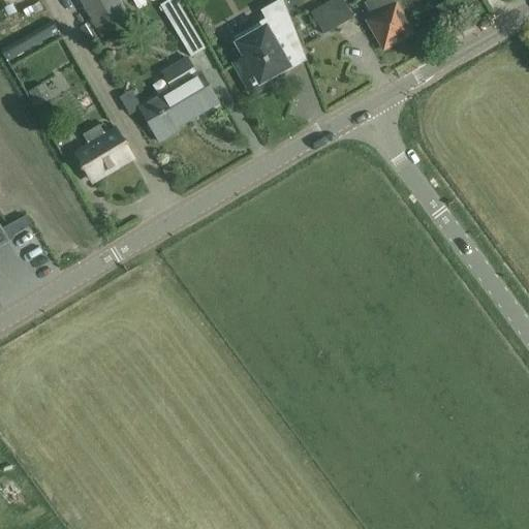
[(132,21),(119,0),(79,0),(92,22),(81,28),(88,41),(99,35),(101,38),(132,21)]
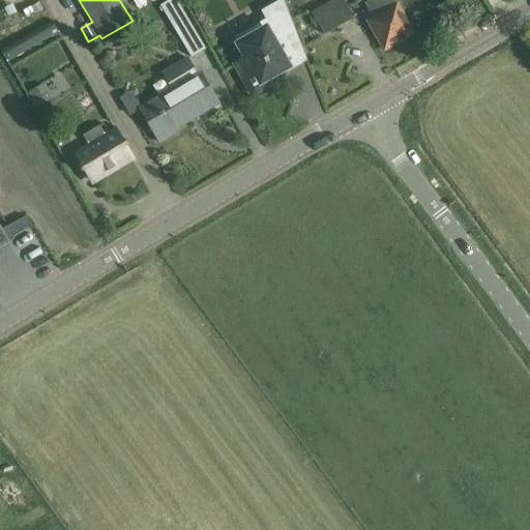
[(170,0),(160,6),(192,58),(206,49),(176,0),(170,0)]
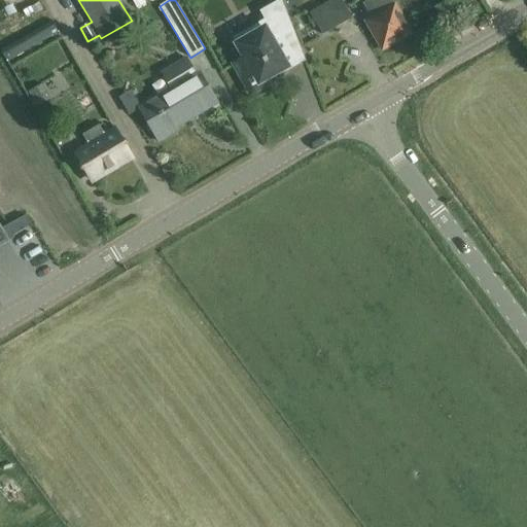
[(266,20),(233,38),(243,57),(233,63),(251,94),(274,80),(272,76),(287,67),(273,42),(292,31),(280,0),(260,11),(266,20)]
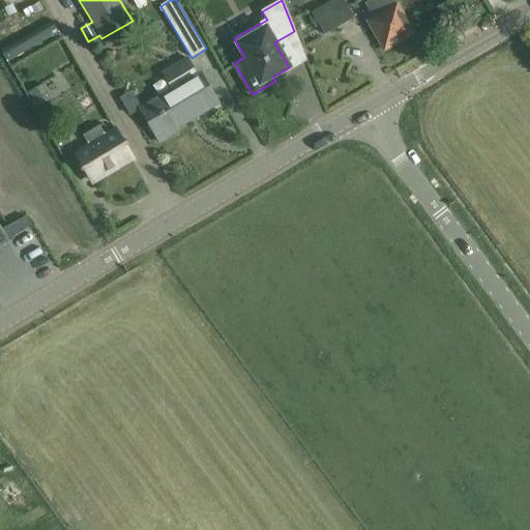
[(343,0),(334,0),(312,13),(324,35),(353,19),(343,0)]
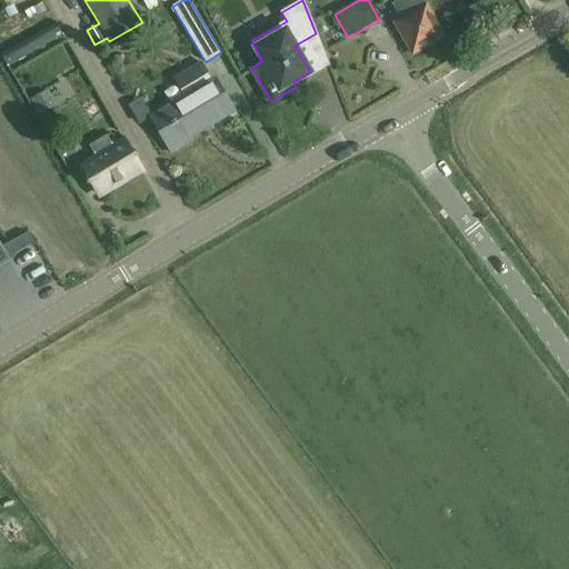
[(426,6),(425,6),(420,0),(398,0),(389,6),(398,21),(395,23),(412,53),(443,36),(426,6)]
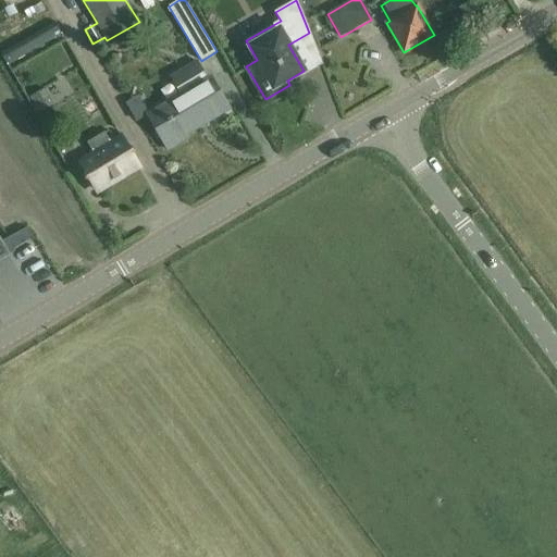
[(483,9),(477,0),(474,0),(459,9),(465,19),(483,9)]
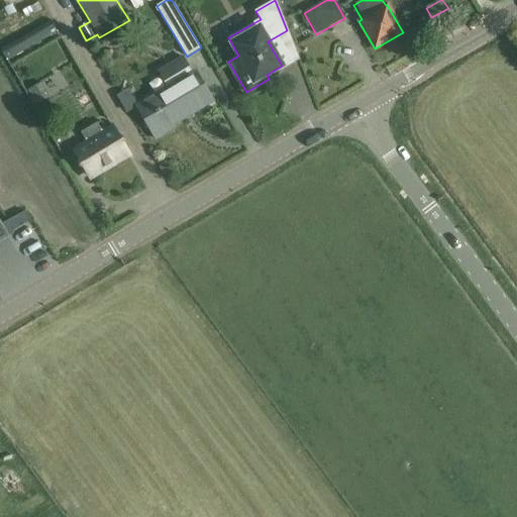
[(7,62),(58,32),(52,21),(44,25),(39,17),(35,20),(39,28),(1,50),(7,62)]
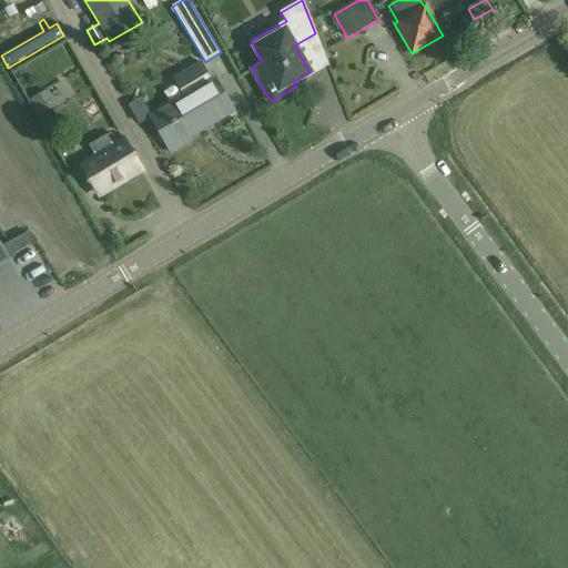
[(173,79),(184,97),(150,117),(171,153),(191,141),(190,139),(234,112),(215,79),(212,80),(201,62),(173,79)]
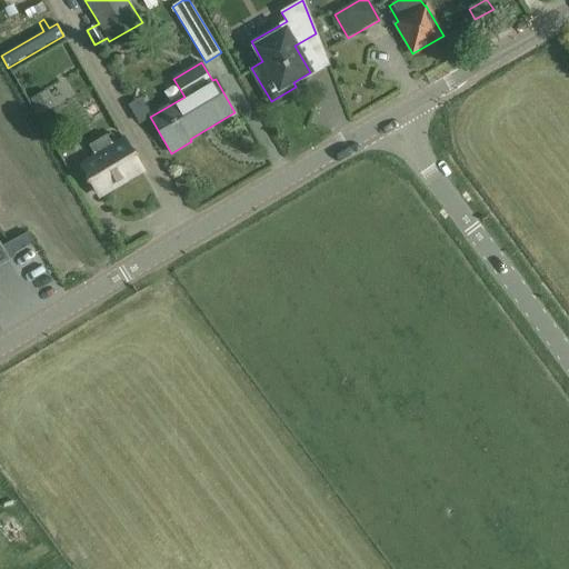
[(30,98),(38,110),(51,102),(43,90),(30,98)]
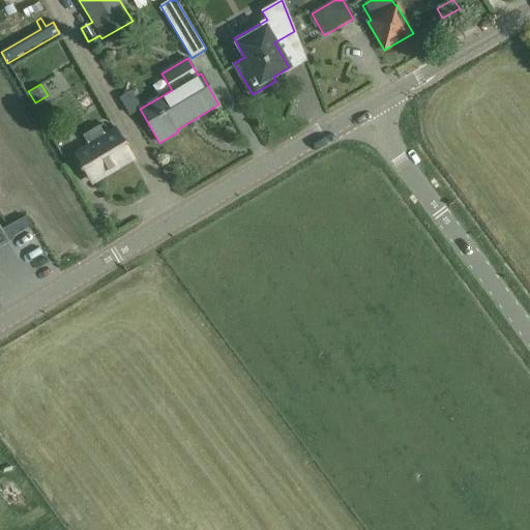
[(83,137),(91,149),(78,157),(91,180),(130,156),(117,134),(108,139),(100,126),(83,137)]
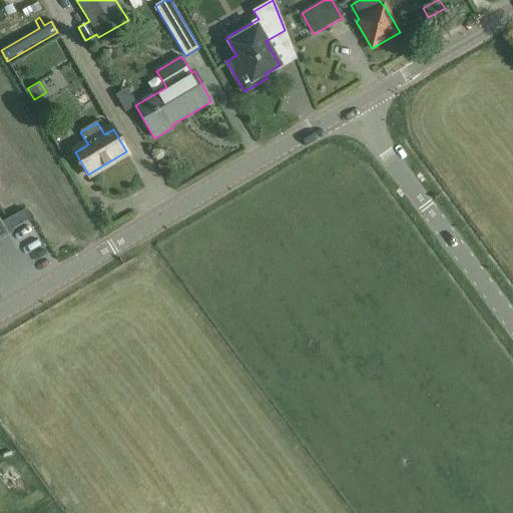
[(0,238),(9,233),(0,218),(0,238)]
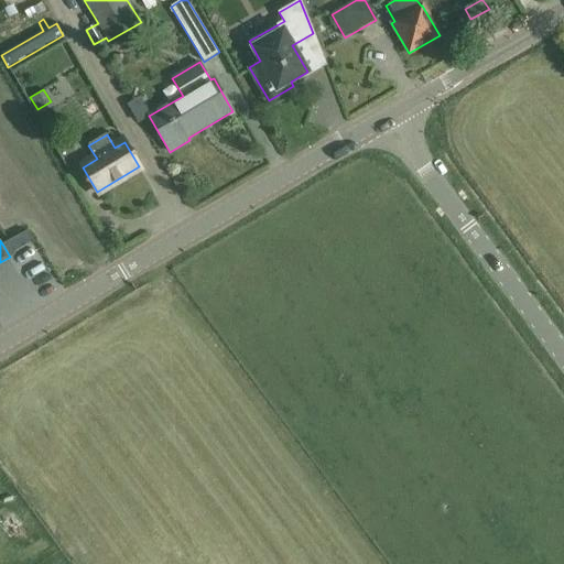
All buildings are outlined.
